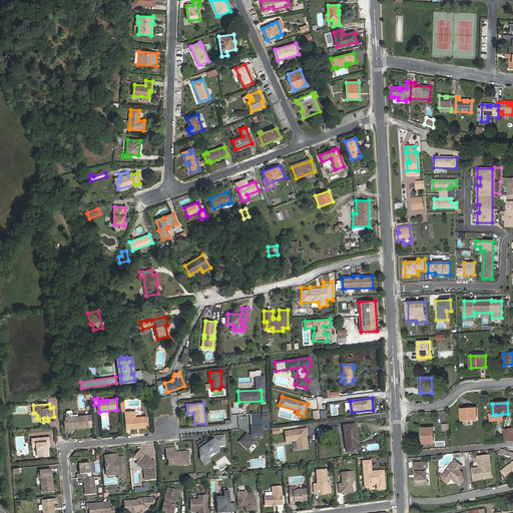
[(476,408),(461,409),(462,421),(477,420),(476,408)]
